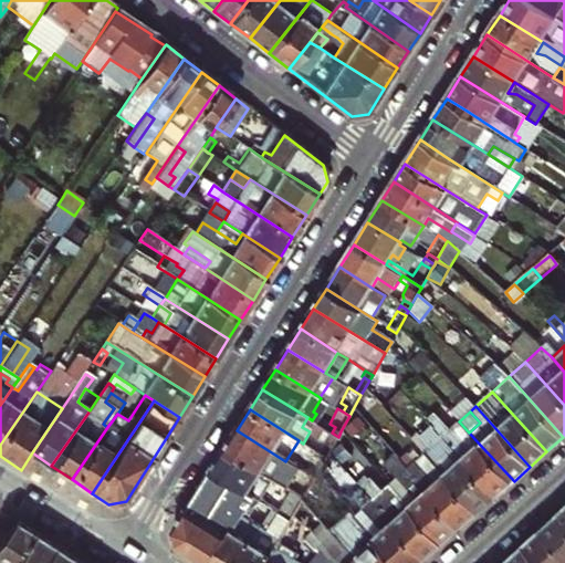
[(494,498),(514,481),(480,445),(472,451),(451,428),(437,413),(426,423),(435,430),(440,438),(494,498)]
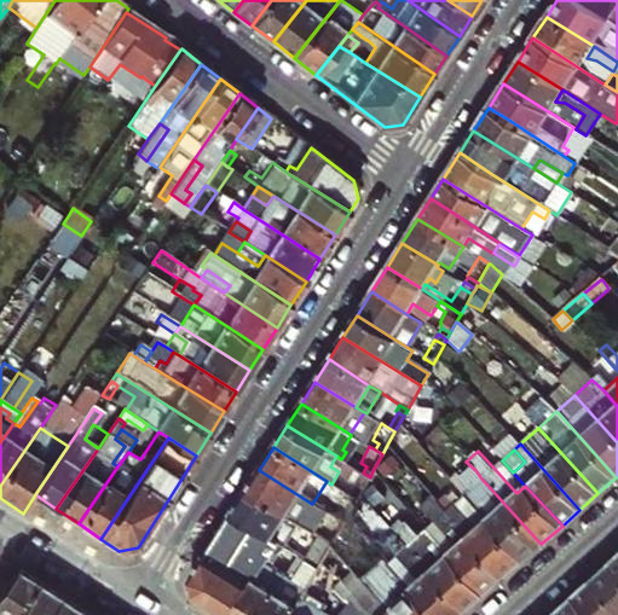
[(517,493),(525,486),(513,473),(502,460),(494,468),(517,493)]
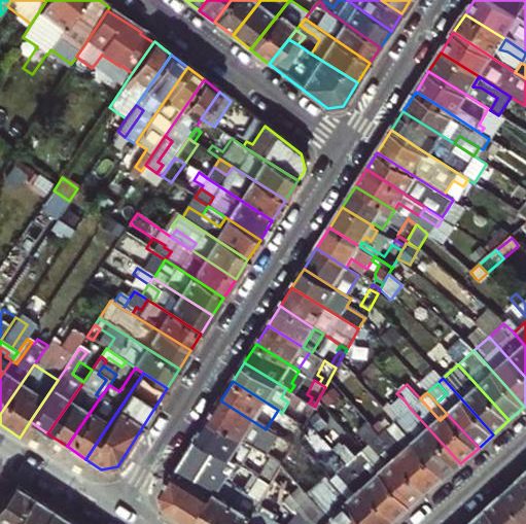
[(276,435),(266,429),(220,400),(209,419),(259,451),(265,454),(276,435)]
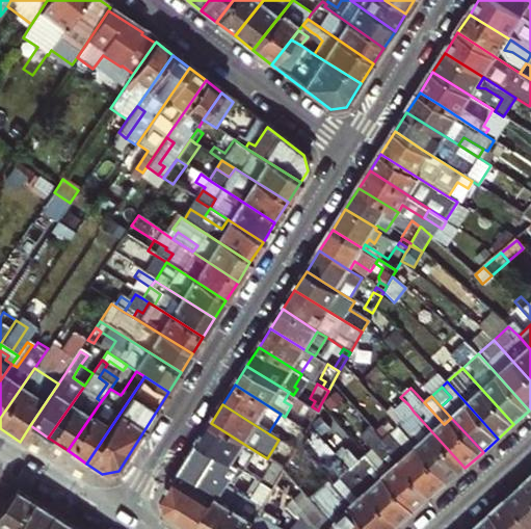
[(391,420),(397,426),(414,412),(408,404),(391,420)]
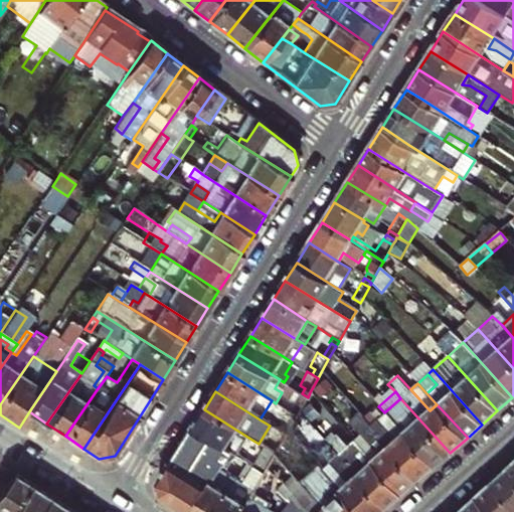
[(297,401),(303,405),(308,397),(302,393),(297,401)]
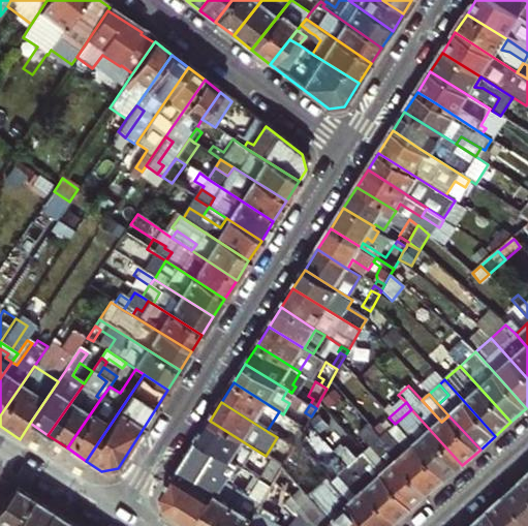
[(445,481),(462,465),(411,409),(395,424),(395,425),(414,445),(445,481)]
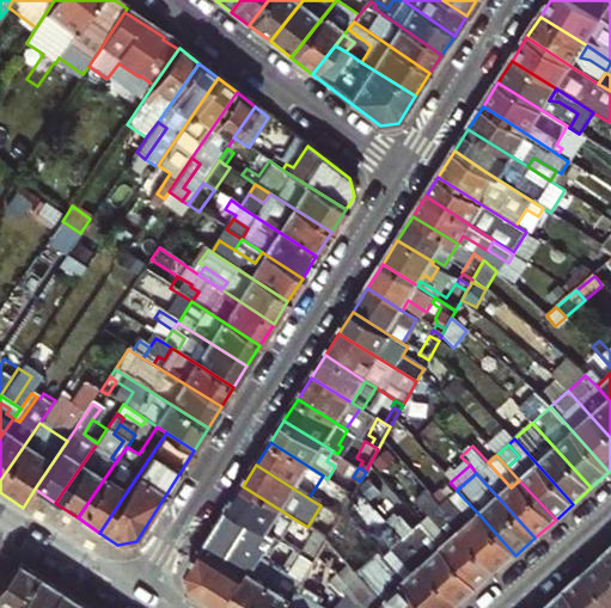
[(353,495),(354,491),(360,481),(353,477),(349,474),(342,487),(353,495)]
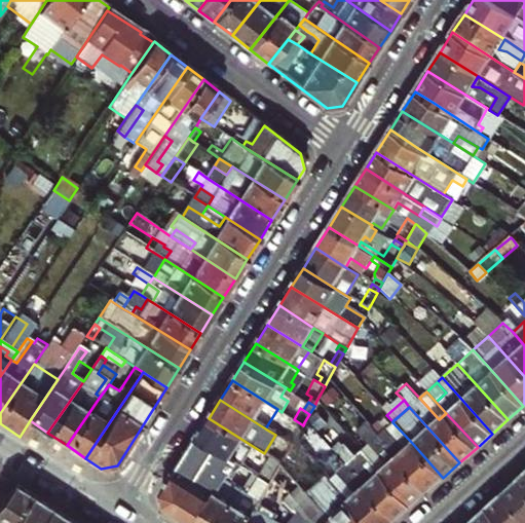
[(247,469),(259,450),(209,418),(196,437),(235,461),(247,469)]
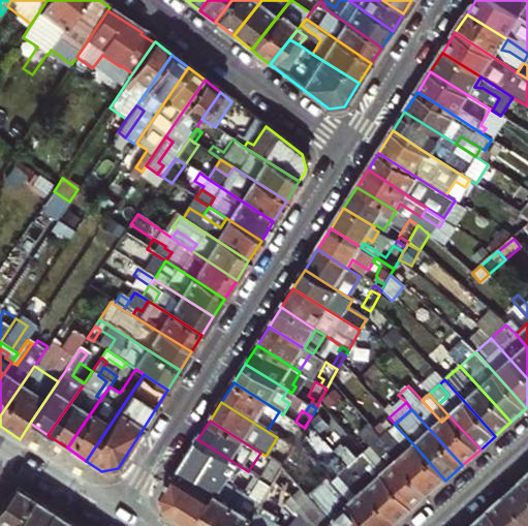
[(293,447),(296,444),(305,428),(296,422),(287,436),(291,438),(287,444),(293,447)]
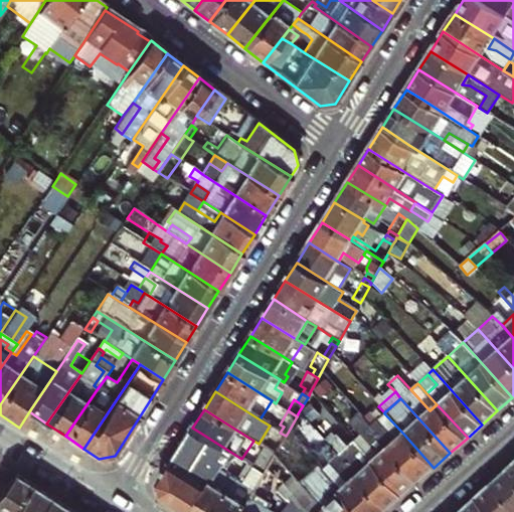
[(397,439),(403,434),(384,413),(379,418),(397,439)]
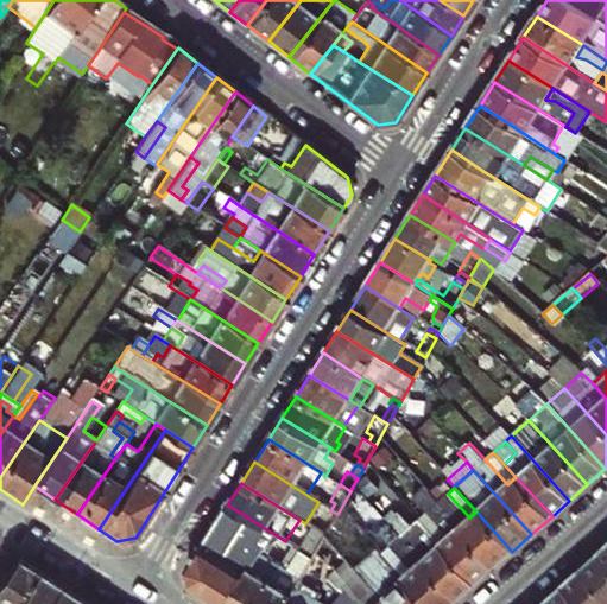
[(475,585),(494,568),(457,527),(436,503),(422,489),(415,495),(419,500),(415,503),(425,514),(417,521),(475,585)]
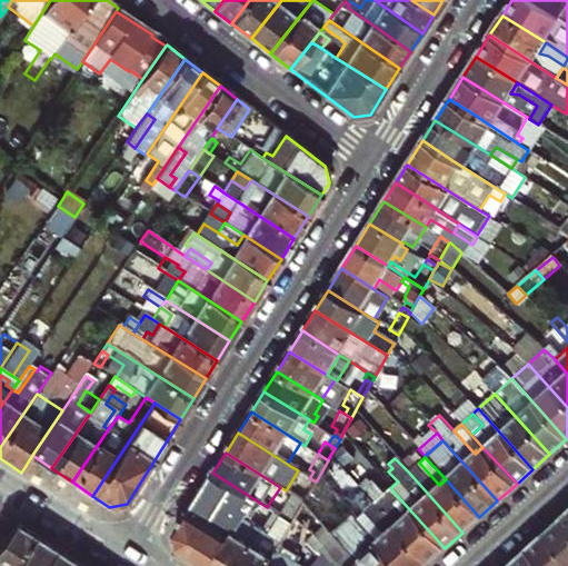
[(462,533),(479,517),(446,479),(439,485),(419,463),(408,472),(428,494),(462,533)]
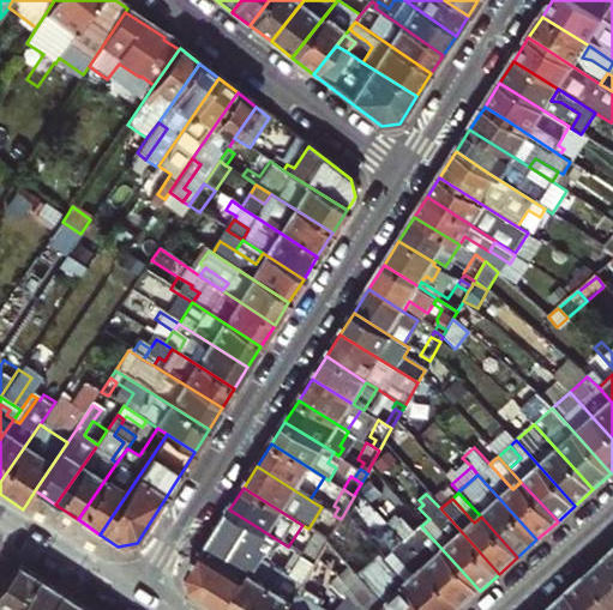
[(192,593),(216,609),(228,609),(275,538),(229,509),(187,575),(192,593)]
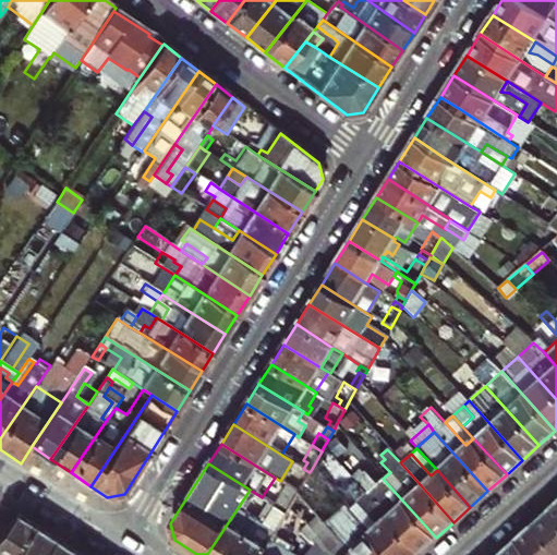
[(419,553),(436,538),(383,479),(376,484),(365,472),(354,481),(355,482),(374,502),(419,553)]
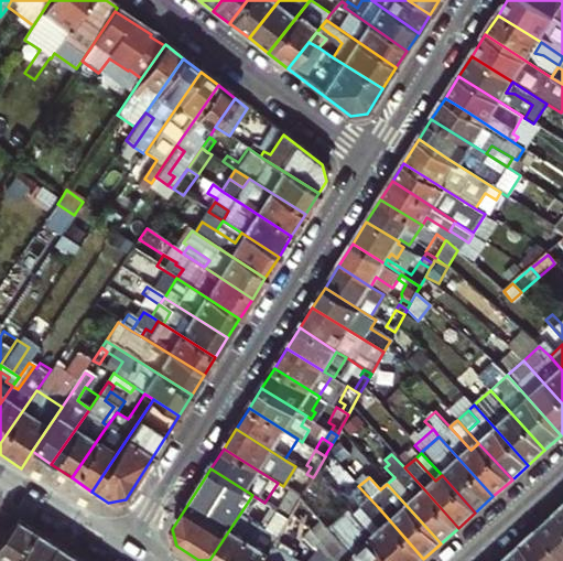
[(421,560),(423,559),(378,507),(359,487),(350,496),(361,507),(359,509),(379,531),(372,538),(391,560),(421,560)]
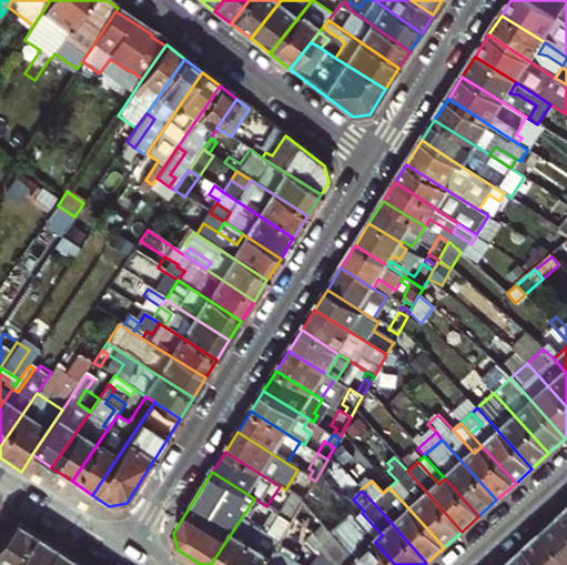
[(282,516),(292,522),(303,502),(297,497),(294,503),(292,501),(282,516)]
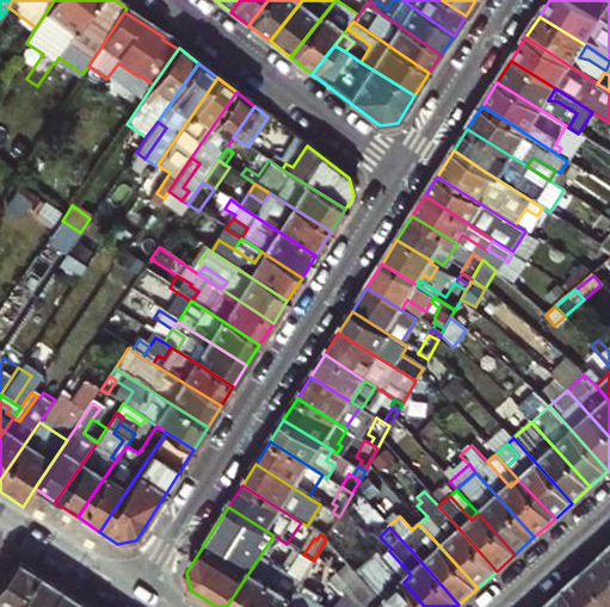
[(257,606),(294,549),(287,544),(273,536),(227,606),(257,606)]
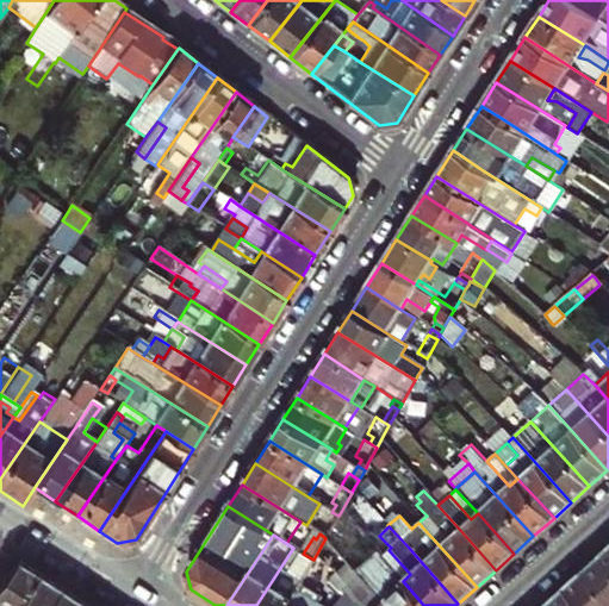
[(287,605),(297,589),(310,566),(314,560),(303,554),(293,548),(256,605),(287,605)]
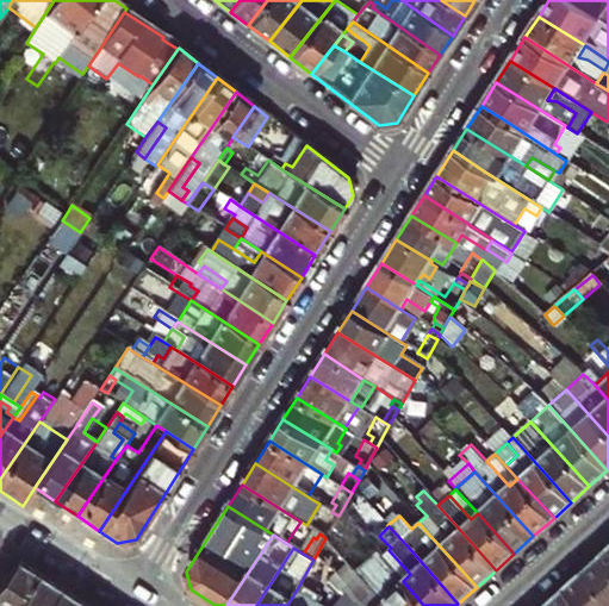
[(403,581),(410,574),(389,550),(381,556),(403,581)]
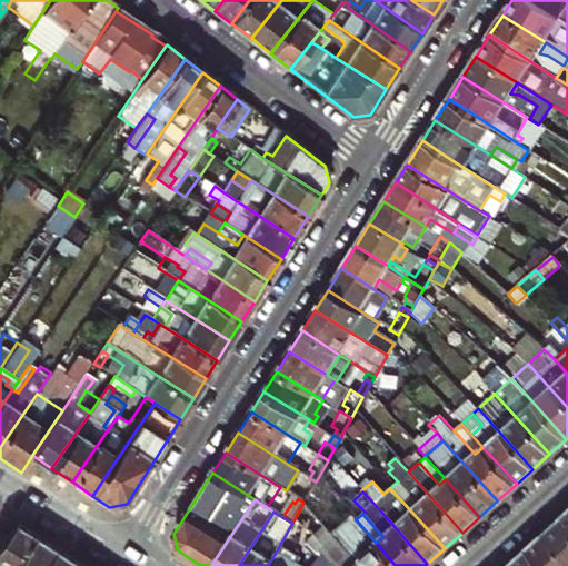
[(395,565),(376,543),(356,519),(347,527),(338,517),(326,528),(328,530),(359,565),(395,565)]
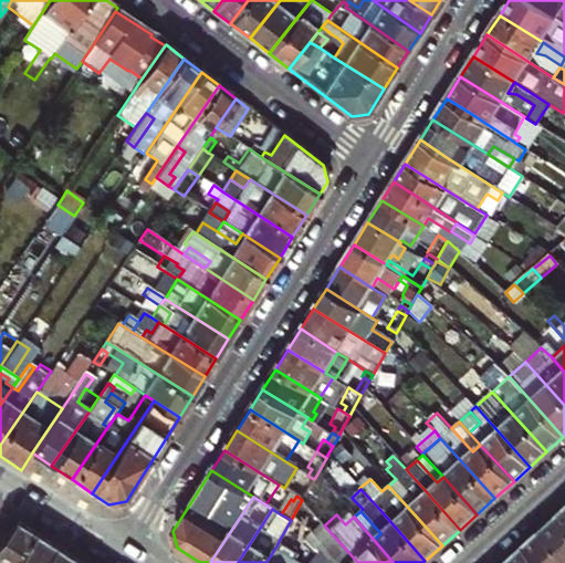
[(564,528),(556,519),(540,533),(564,561),(564,528)]
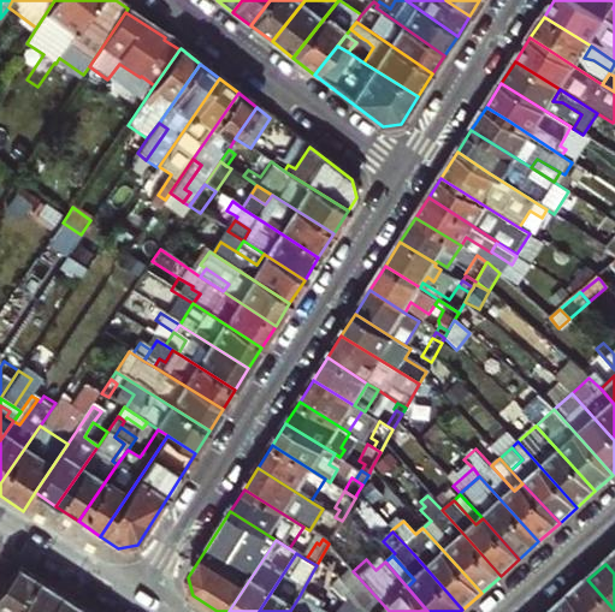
[(18,611),(21,608),(40,581),(16,565),(0,587),(0,611),(18,611)]
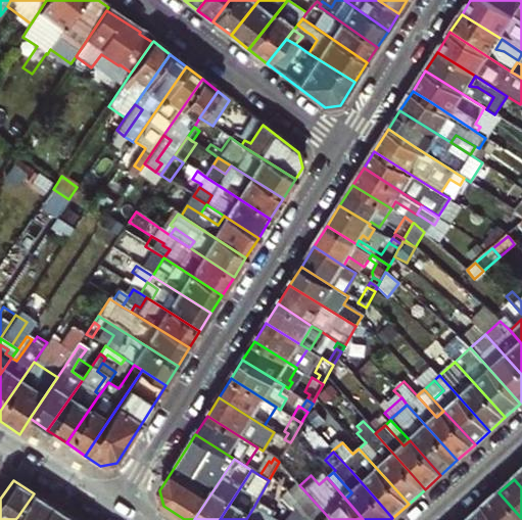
[(330,519),(301,487),(287,505),(303,519),(330,519)]
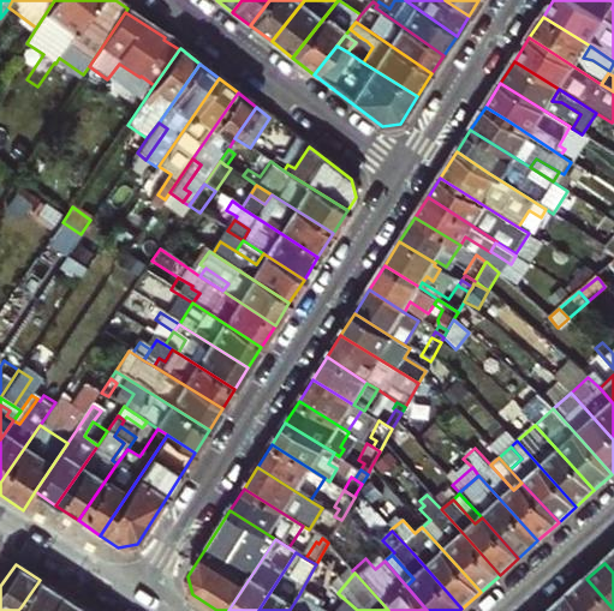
[(613,610),(613,609),(586,579),(568,594),(583,610),(613,610)]
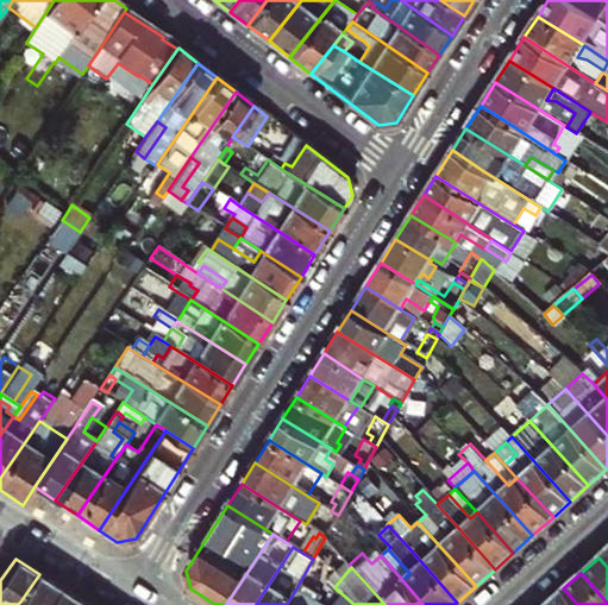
[(48,604),(58,587),(39,574),(20,602),(18,604),(48,604)]
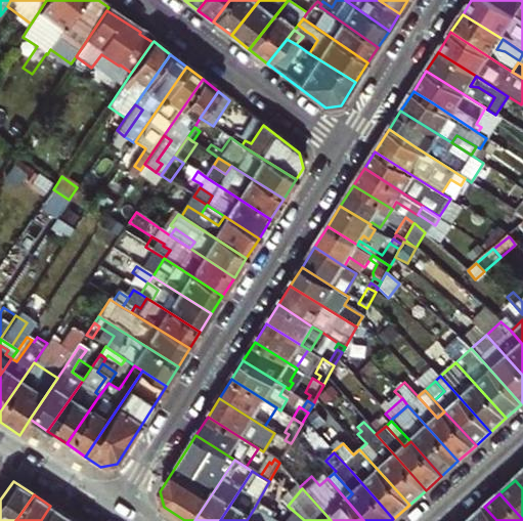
[(71,520),(72,519),(50,506),(41,520),(71,520)]
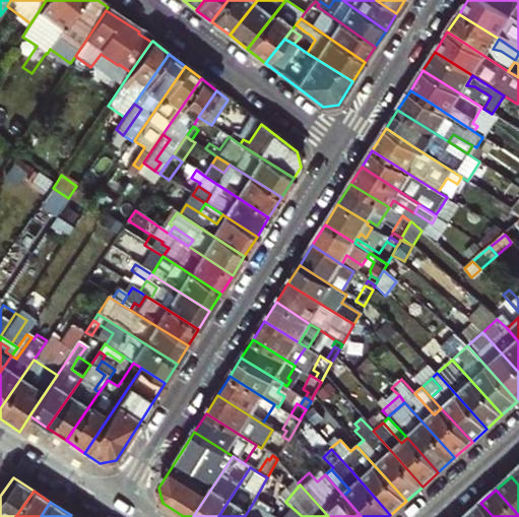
[(273,516),(253,503),(245,516),(273,516)]
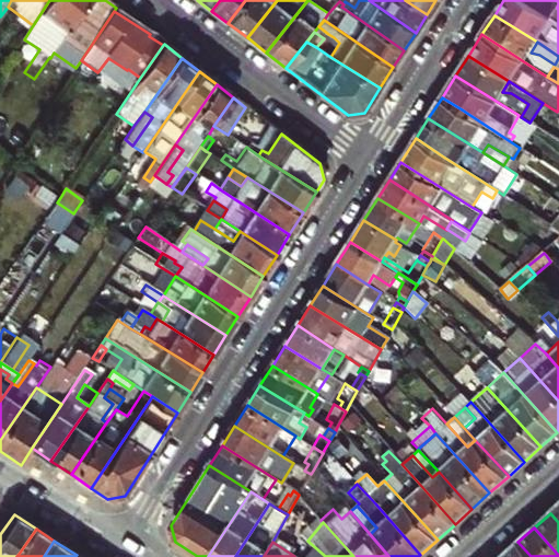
[(531,556),(517,542),(502,556),(531,556)]
